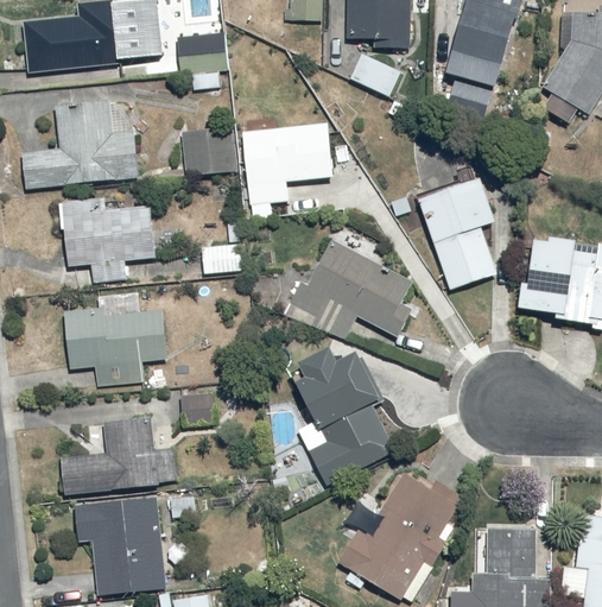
[(78,17),(23,21),(27,73),(153,62),(150,21),(118,24),(115,0),(77,0),(78,17)]
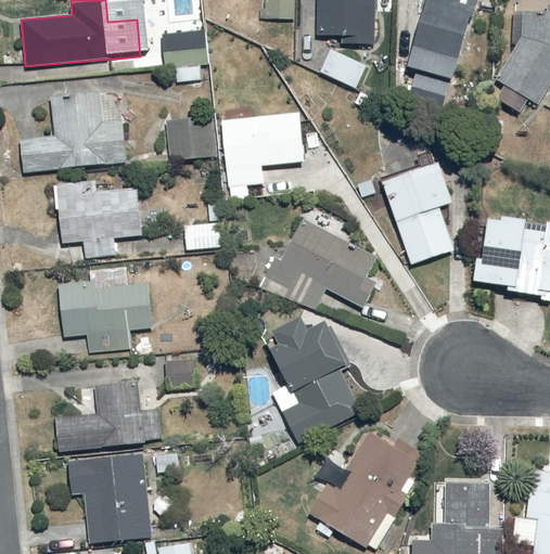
[(265,0),(265,5),(259,5),(259,17),(297,17),(296,0),(265,0)]
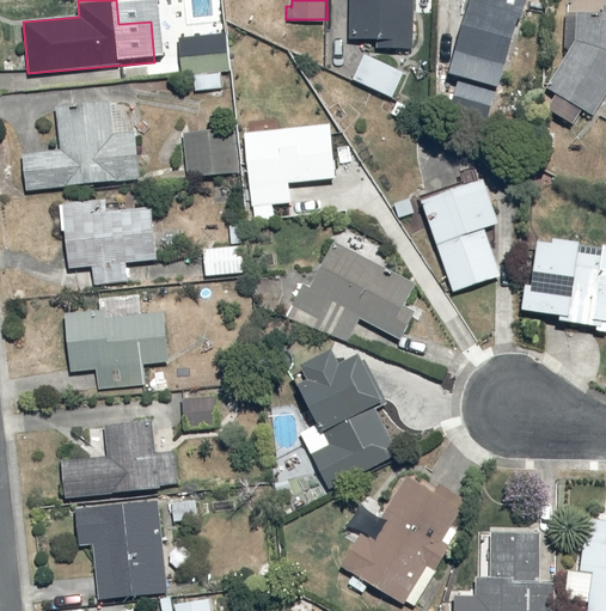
[(350,0),(350,38),(416,38),(415,0),(350,0)]
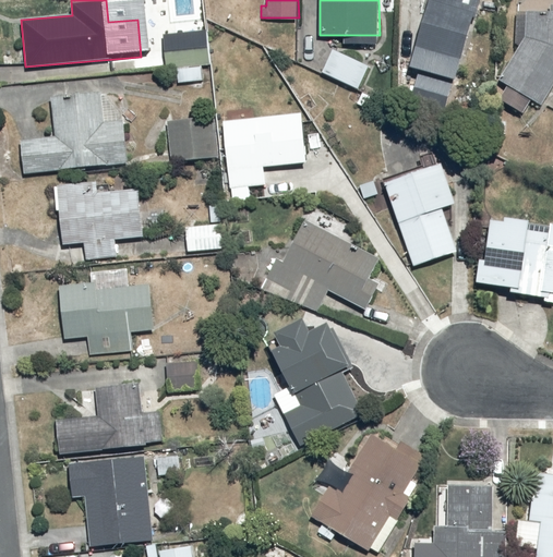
[(431,0),(411,64),(458,79),(481,0),(431,0)]
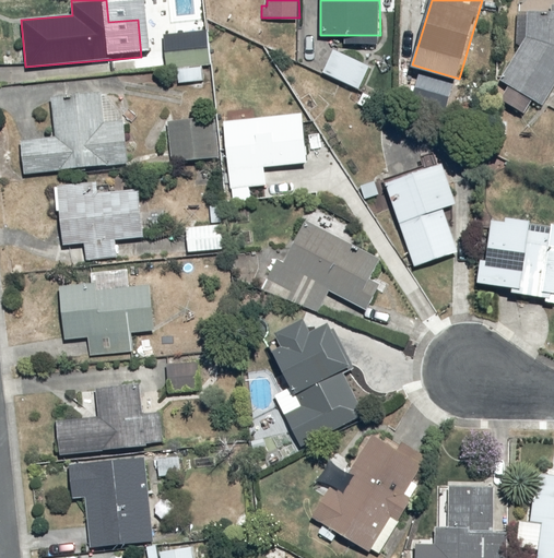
[(553,105),(553,0),(515,0),(517,51),(499,79),(508,85),(499,98),(522,114),(532,101),(540,106),(543,102),(552,108),(553,105)]
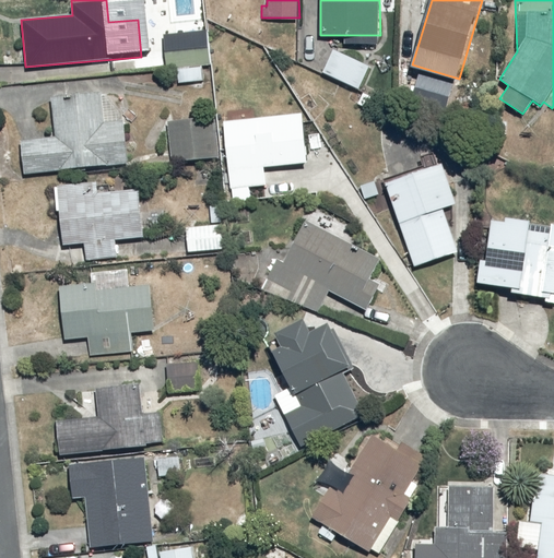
[(204,32),(164,34),(165,67),(177,67),(178,82),(207,81),(204,32)]
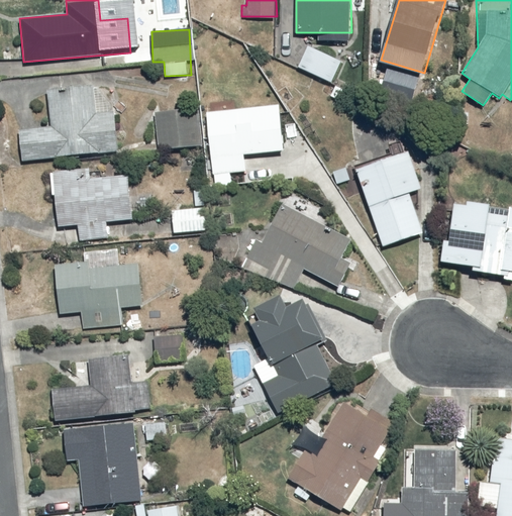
[(338,59),(306,43),(296,67),(329,81),(338,59)]
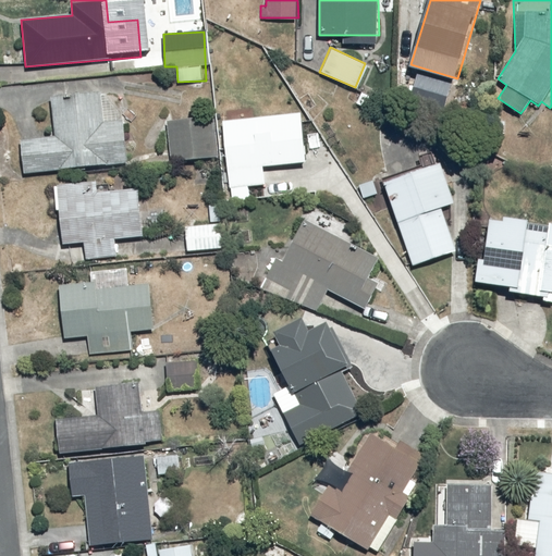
[(446,83),(415,74),(408,100),(439,109),(446,83)]
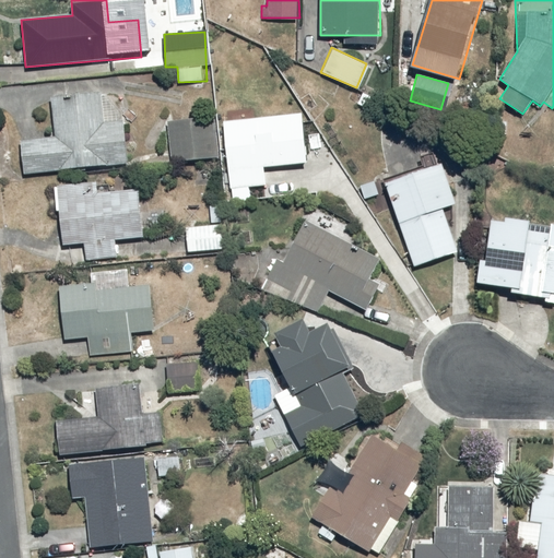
[(57,131),(22,134),(26,173),(128,162),(124,120),(105,122),(102,94),(54,99),(57,131)]
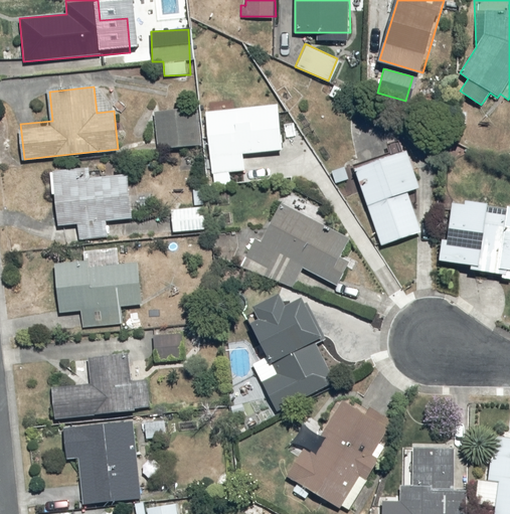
[(196,106),(152,110),(156,149),(199,145),(196,106)]
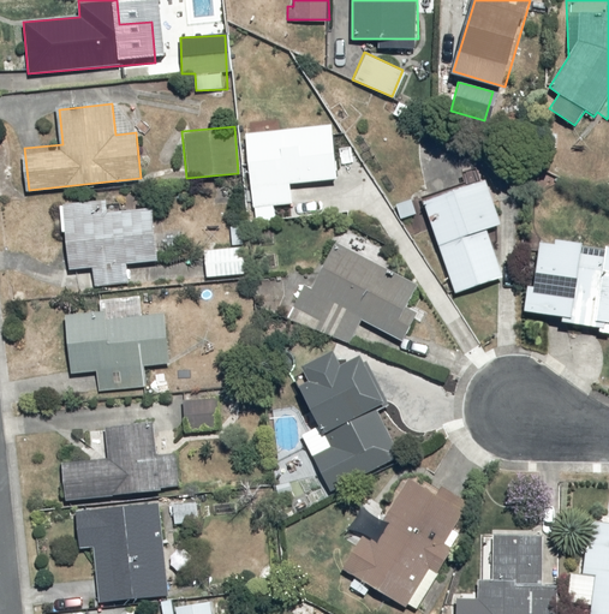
[(332,126),(248,131),(251,201),(288,198),(287,182),(334,179),(332,126)]
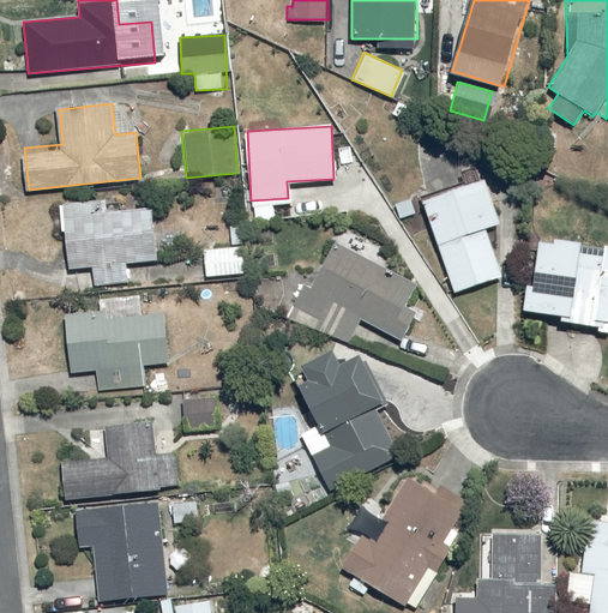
[(499,173),(422,198),(453,296),(503,281),(497,263),(525,254),(499,173)]
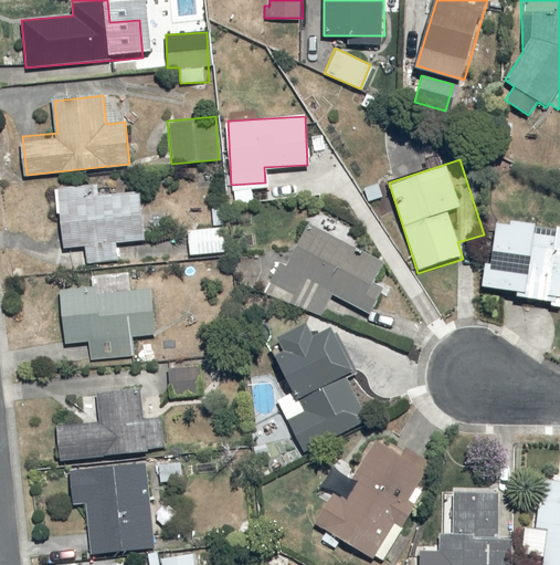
[(141,240),(141,190),(115,190),(115,175),(54,175),(54,212),(64,212),(64,246),(85,246),(85,261),(116,261),(116,240),(141,240)]
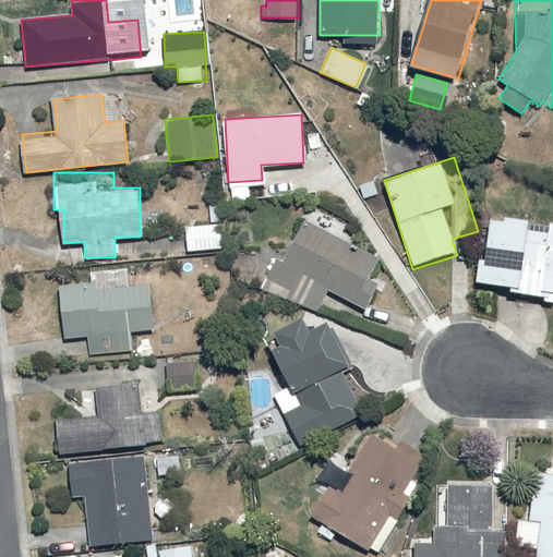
[(314,313),(327,288),(356,302),(381,255),(308,216),(285,259),(277,256),(259,290),(280,302),(284,297),(314,313)]
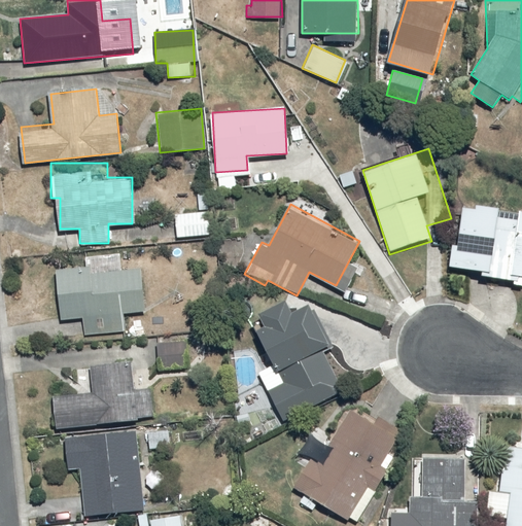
[(521,210),(481,204),(480,207),(464,205),(459,244),(454,244),(451,267),(486,272),(485,278),(521,283),(521,210)]
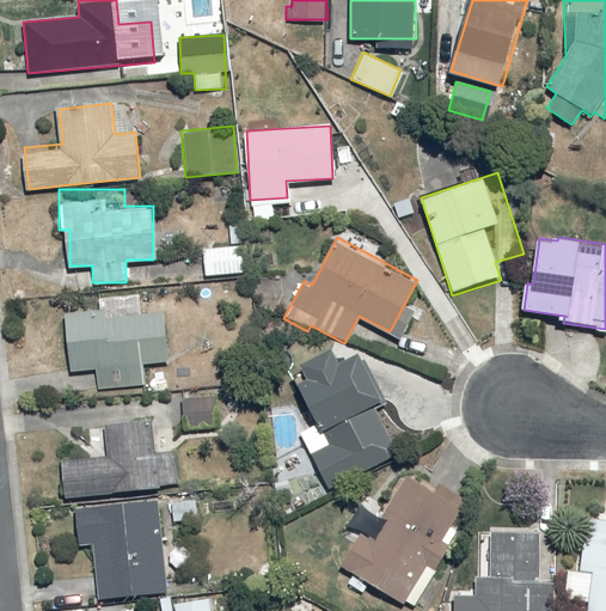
[(204,245),(204,274),(243,274),(243,245),(204,245)]
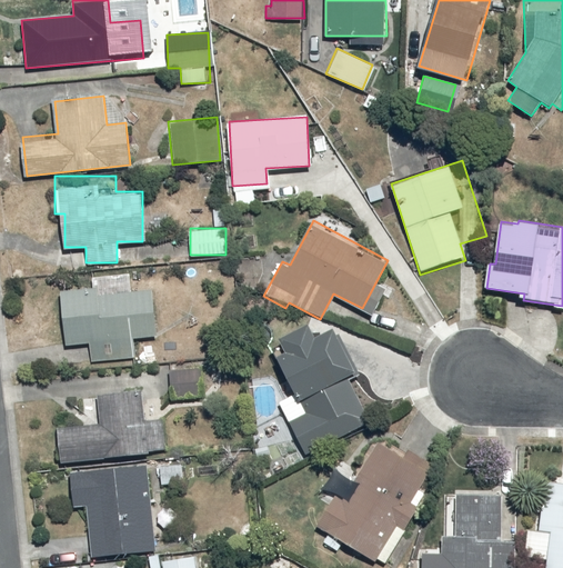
[(93,288),(63,289),(66,344),(88,342),(89,361),(133,359),(132,334),(153,334),(152,290),(111,291),(111,278),(93,278),(93,288)]
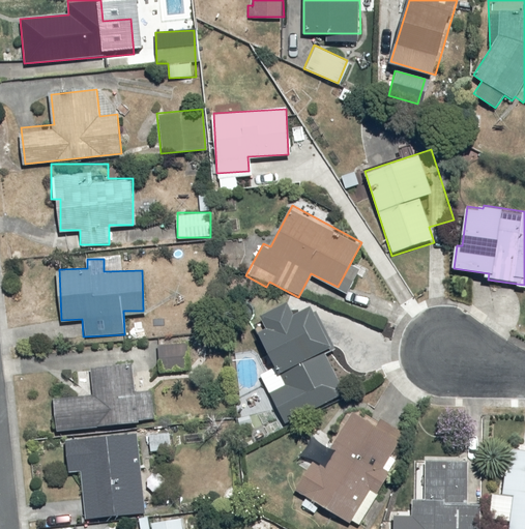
[(288,377),(267,390),(287,423),(345,388),(324,355),(336,348),(312,310),(300,317),(291,302),(265,319),(269,326),(261,331),(288,377)]
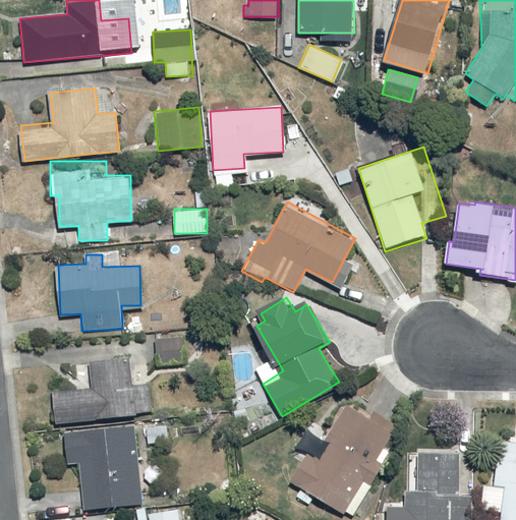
[(186,337),(155,338),(156,363),(186,362),(186,337)]
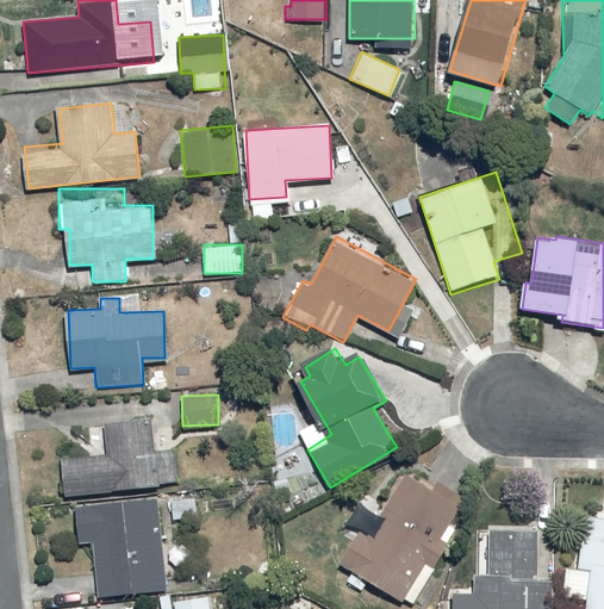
[(92,452),(62,455),(66,497),(180,486),(176,449),(155,452),(151,420),(89,426),(92,452)]
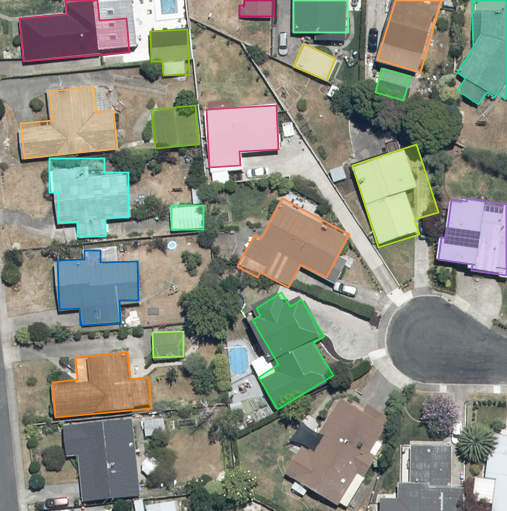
[(302,443),(286,473),(294,477),(288,488),(302,495),(308,485),(348,506),(395,418),(347,393),(317,451),(302,443)]
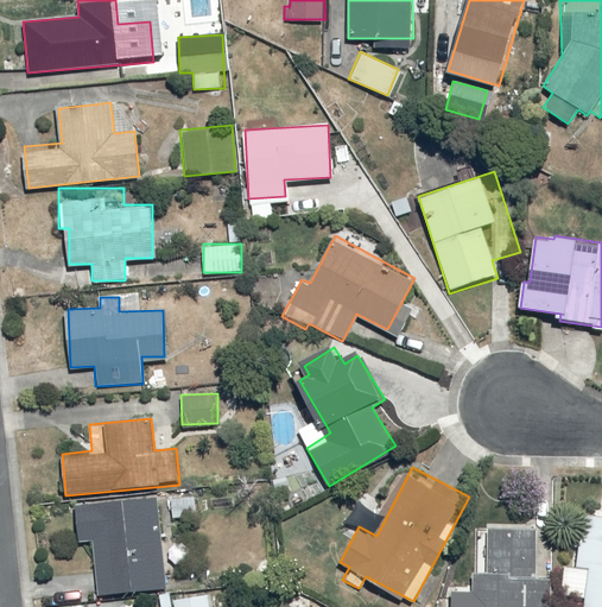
[(197,492),(169,493),(171,519),(200,517),(197,492)]
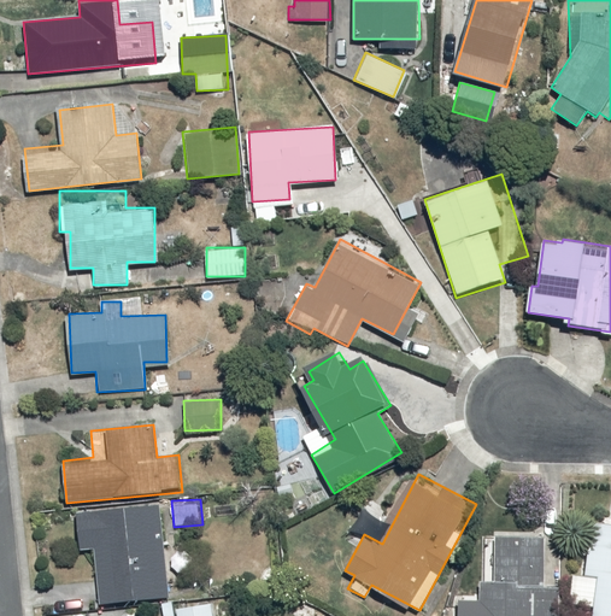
[(92,549),(98,602),(168,593),(158,505),(77,514),(82,550),(92,549)]
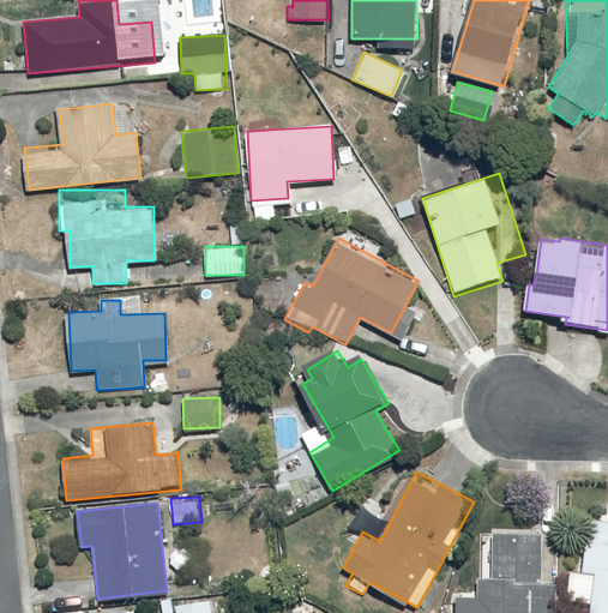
[(607,612),(607,518),(590,516),(582,574),(596,575),(590,612),(607,612)]
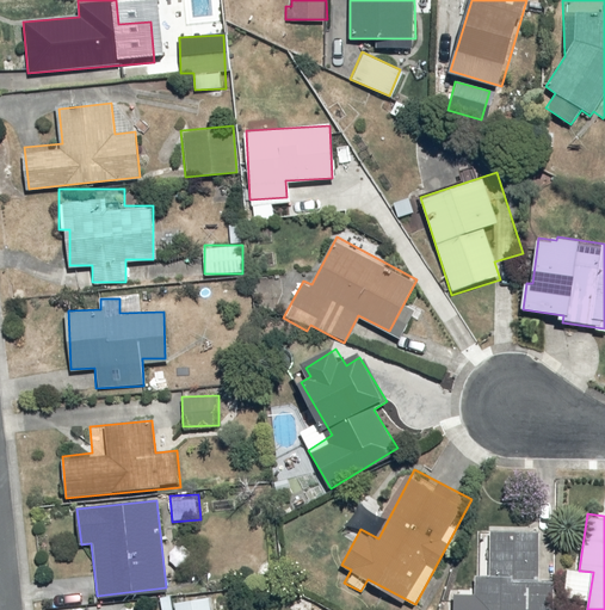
[(451,575),(451,609),(538,609),(538,529),(489,530),(489,574),(451,575)]
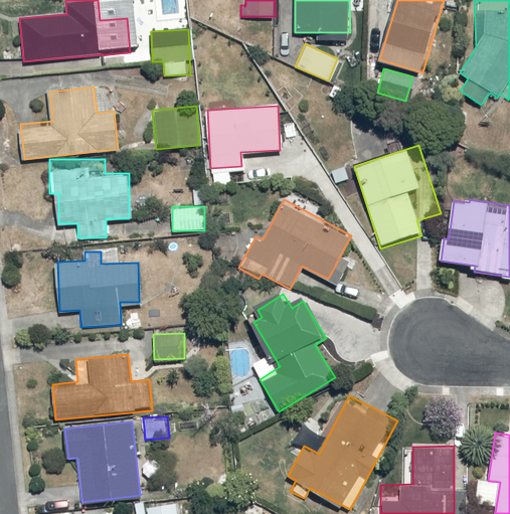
[(180,513),(180,504),(149,505),(148,513),(180,513)]
